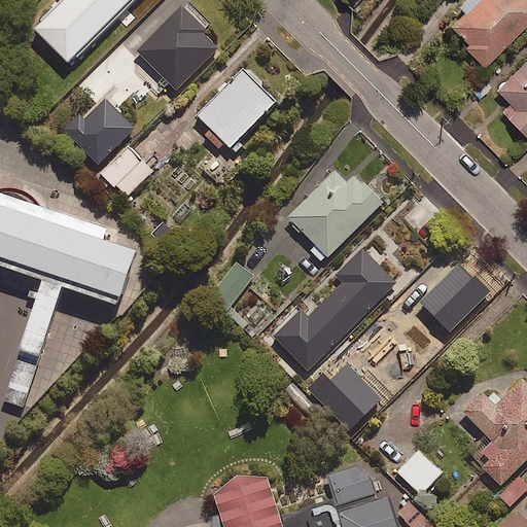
[(67,0),(36,31),(74,68),(142,0),(67,0)]
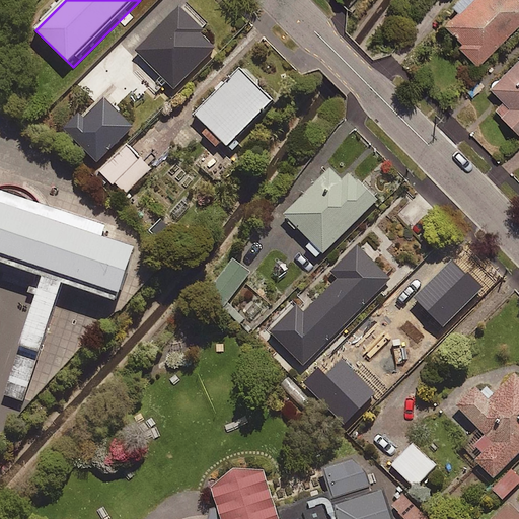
[(518,0),(463,0),(439,24),(473,60),(518,15),(518,0)]
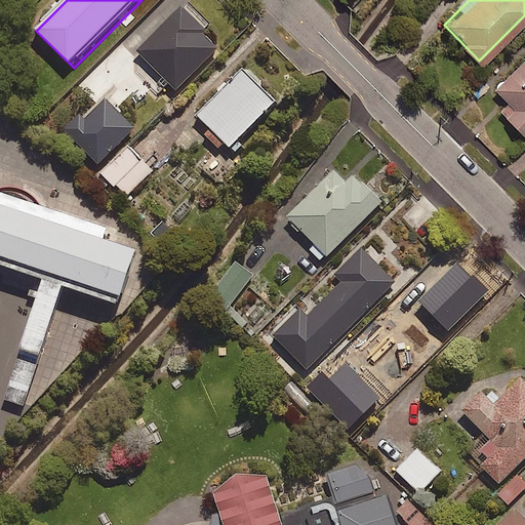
[(218,44),(179,6),(136,50),(174,88),(218,44)]
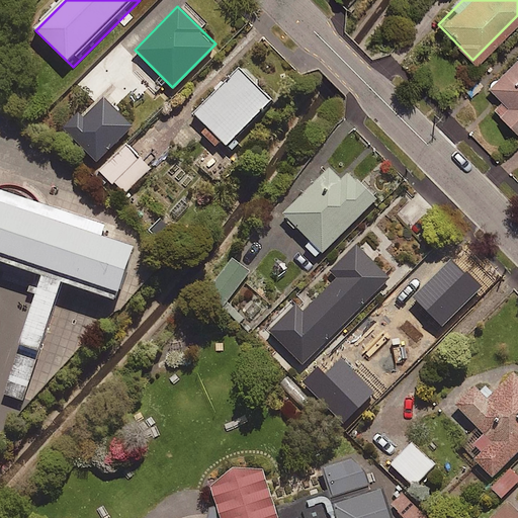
[(517,54),(487,85),(502,100),(493,109),(516,133),(517,131),(517,54)]
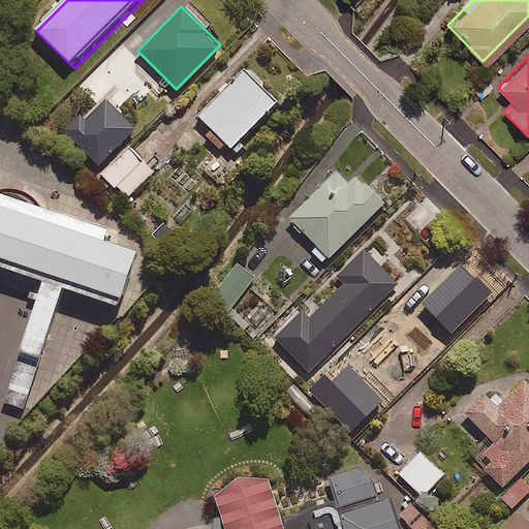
[(244,67),(196,115),(230,149),(279,101),(244,67)]
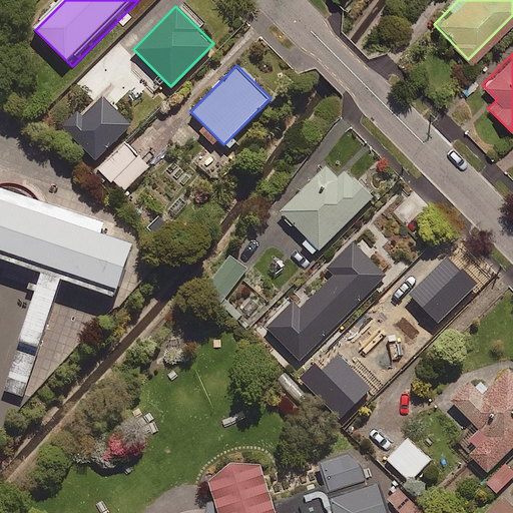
[(281,211),(320,249),(374,195),(346,168),(339,176),(327,164),(281,211)]
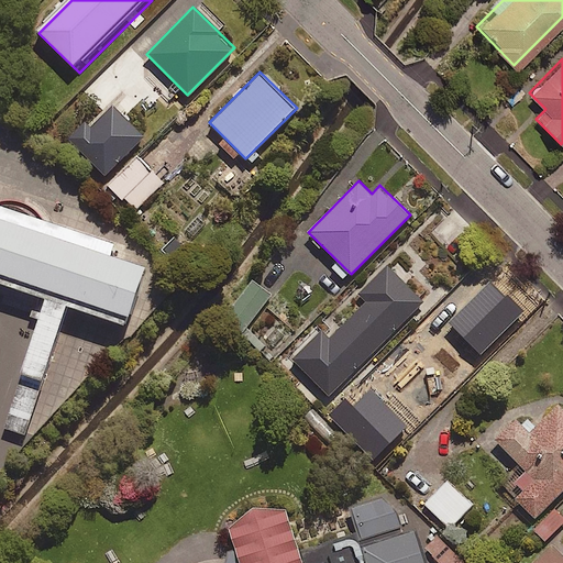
[(0,285),(131,329),(148,271),(112,258),(117,245),(0,205),(0,285)]
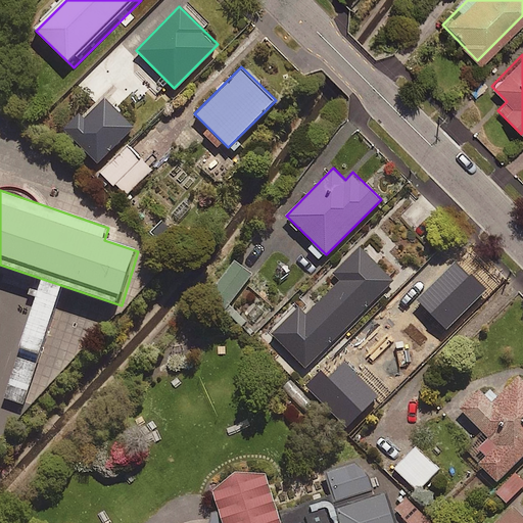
[(298,306),(272,332),(308,368),(394,281),(359,245),(332,272),(339,279),(304,314),(298,306)]
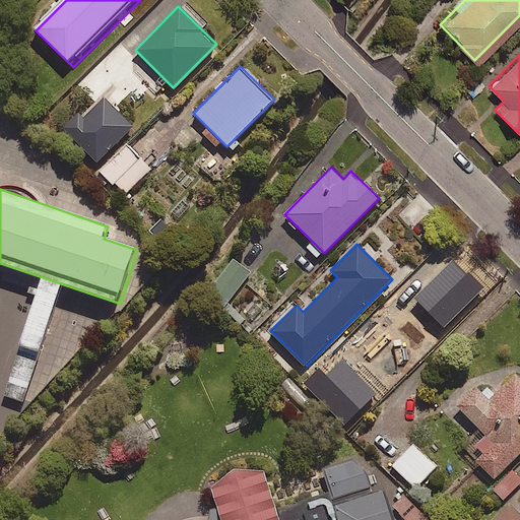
[(251,272),(231,257),(207,288),(228,304),(251,272)]
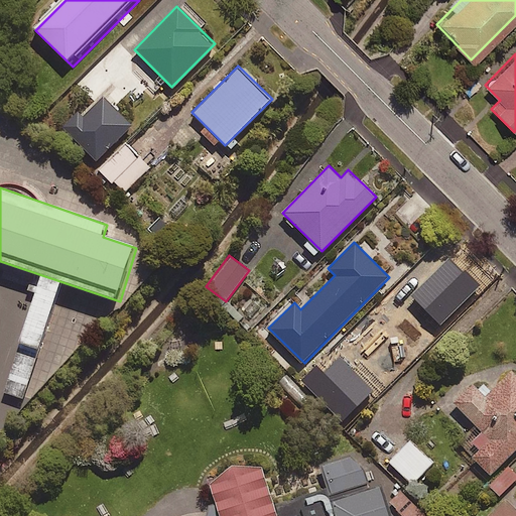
[(429,263),(372,321),(411,360),(469,301),(429,263)]
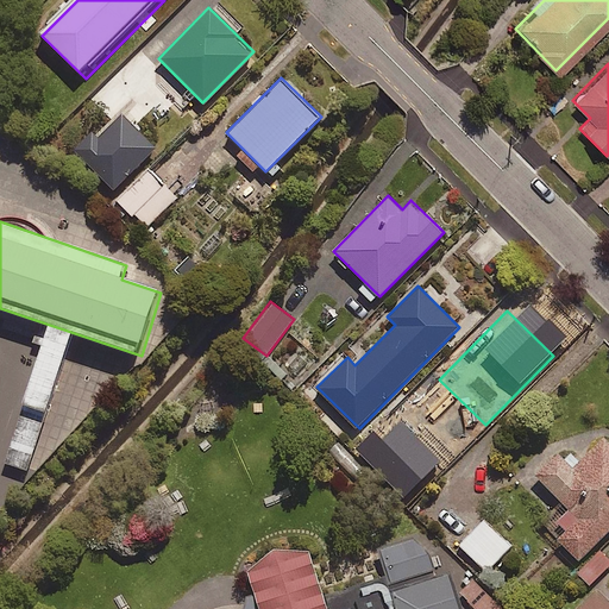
[(546,531),(578,562),(608,531),(608,441),(603,437),(572,469),(558,456),(537,477),(567,508),(546,531)]
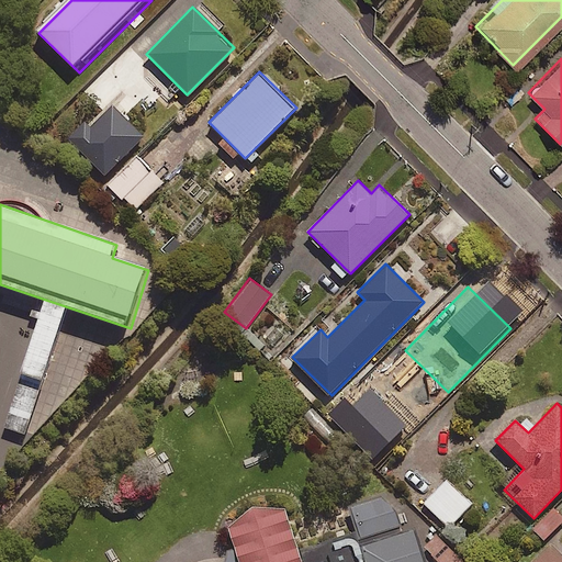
[(472,505),(448,480),(424,503),(449,528),(472,505)]
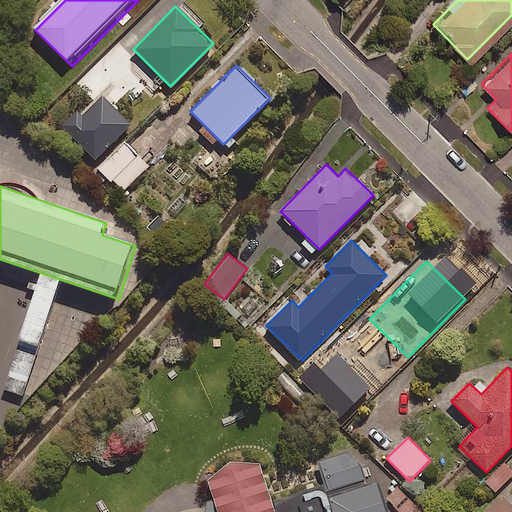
[(390,511),(381,482),(371,485),(365,468),(351,454),(319,464),(327,487),(276,503),(265,469),(237,467),(214,485),(219,503),(210,505),(209,511),(390,511)]
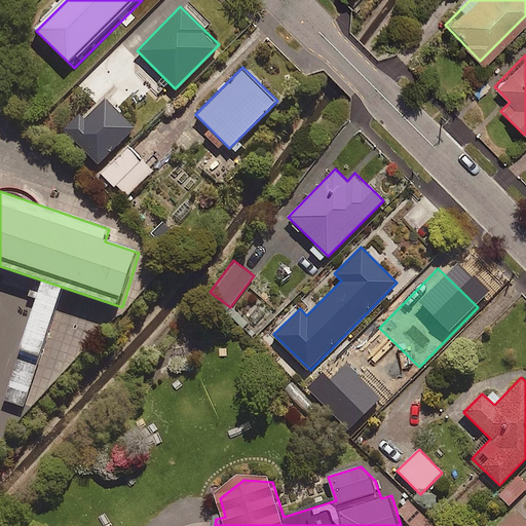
[(525,484),(518,476),(498,495),(509,505),(525,488),(525,484)]
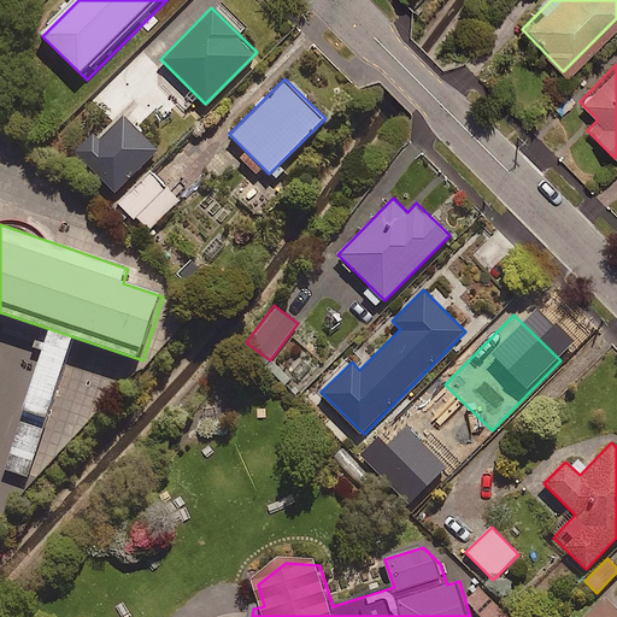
[(510,616),(482,588),(468,603),(482,616),(510,616)]
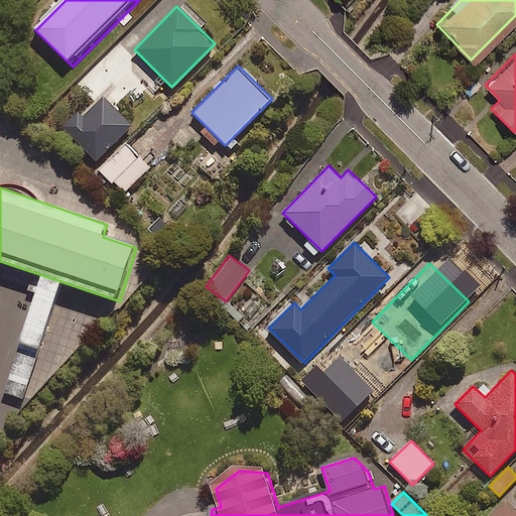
[(515,515),(515,510),(505,499),(487,515),(515,515)]
